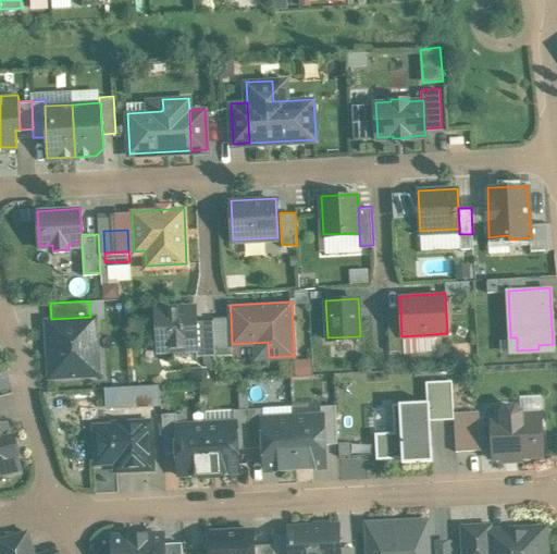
[(195,307),(156,309),(158,347),(196,346),(197,346),(196,320),(195,307)]
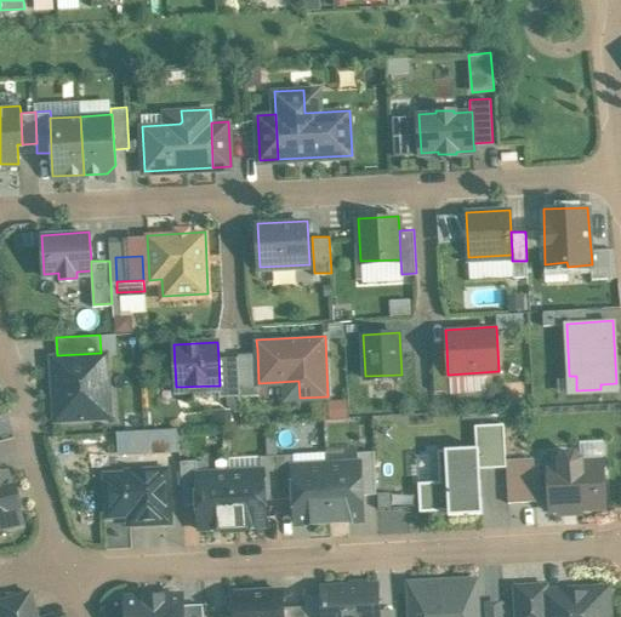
[(446,346),(432,346),(434,389),(448,389),(448,375),(446,346)]
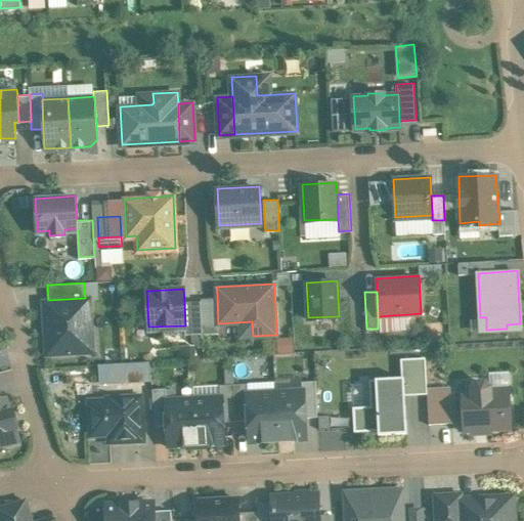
[(218,323),(217,295),(201,296),(201,300),(203,333),(219,332),(218,323)]
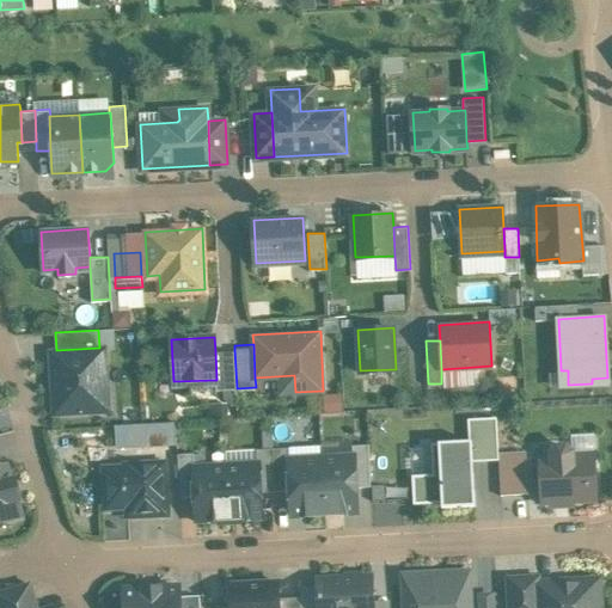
[(51,351),(55,412),(101,410),(99,379),(106,378),(104,348),(99,348),(56,350),(51,351)]
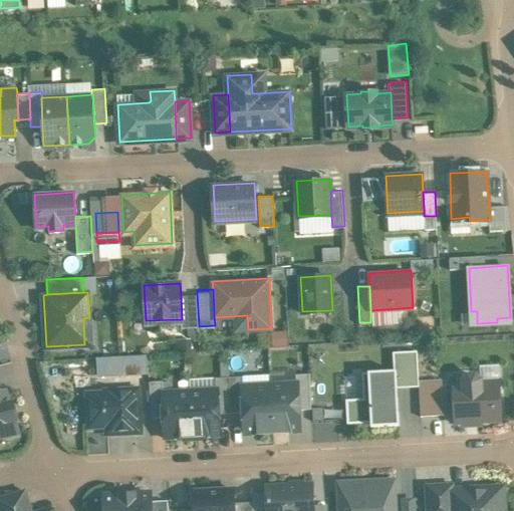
[(197,294),(181,295),(182,319),(181,319),(182,327),(199,326),(197,294)]
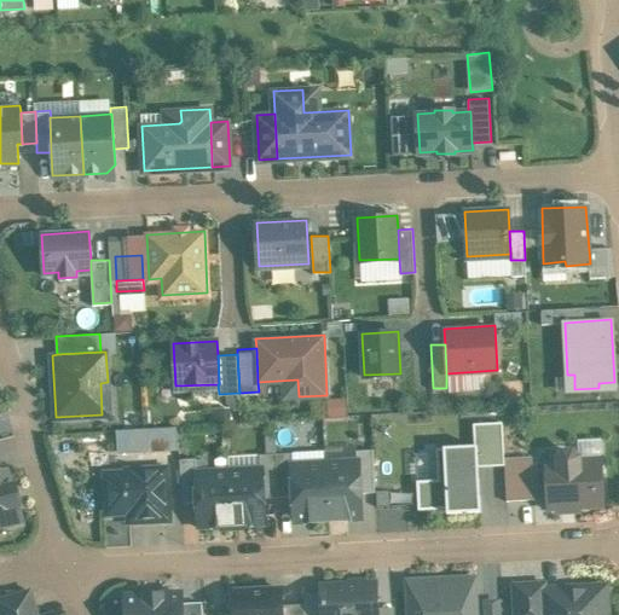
[(476,446),(478,466),(504,465),(503,457),(502,422),(473,423),(474,446),(476,446)]
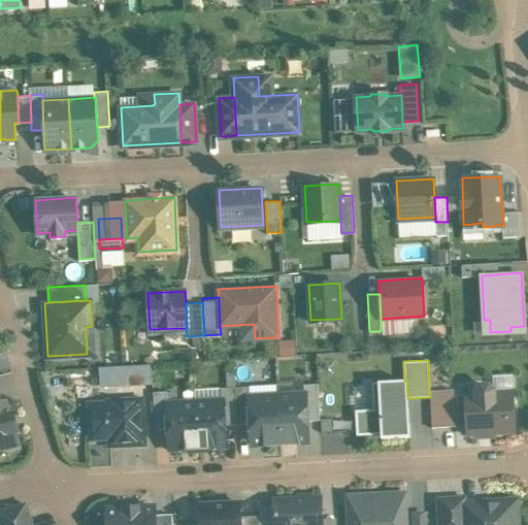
[(128,367),(129,384),(151,383),(150,366),(128,367)]
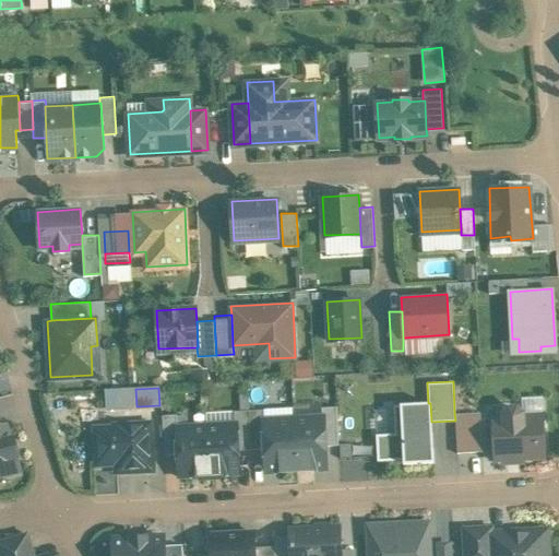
[(395,433),(376,434),(378,460),(403,459),(403,463),(433,462),(431,422),(430,403),(428,403),(394,404),(395,433)]
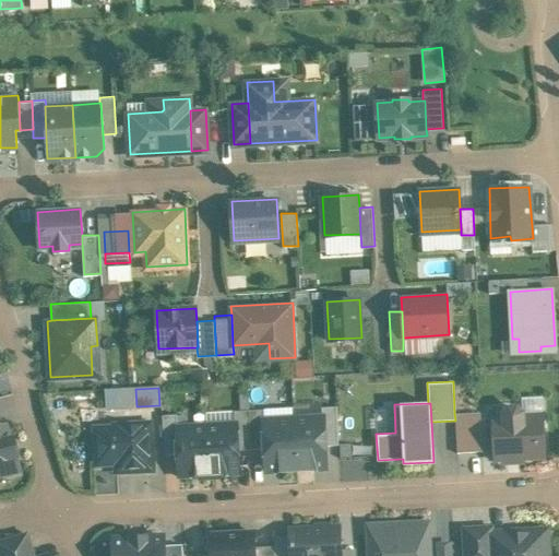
[(336,405),(321,406),(322,415),(323,415),(324,445),(339,444),(336,405)]
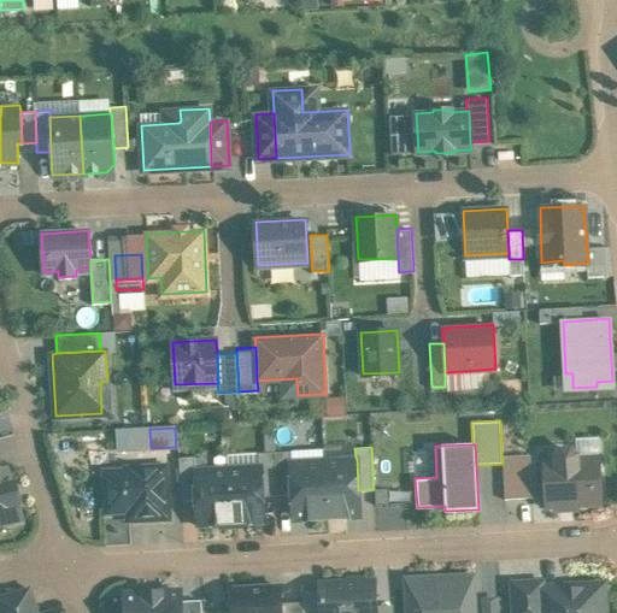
[(544,463),(546,504),(601,501),(599,460),(577,461),(576,454),(570,448),(563,449),(556,454),(556,463),(544,463)]
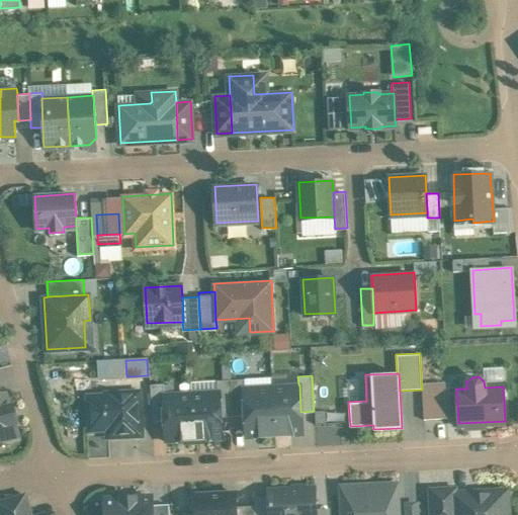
[(231,378),(218,379),(218,391),(219,391),(220,416),(233,415),(231,378)]
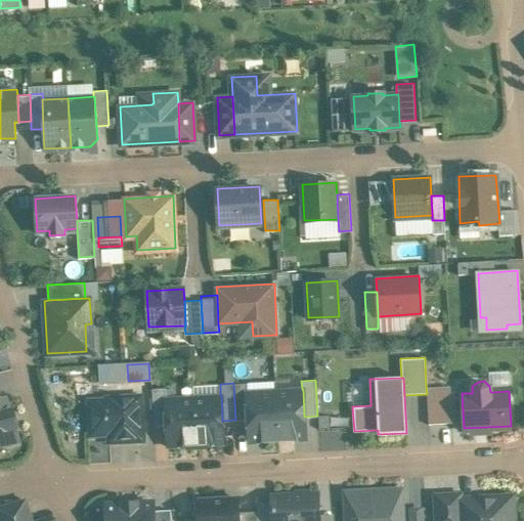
[(248,383),(233,383),(235,420),(249,419),(247,392),(248,392),(248,383)]
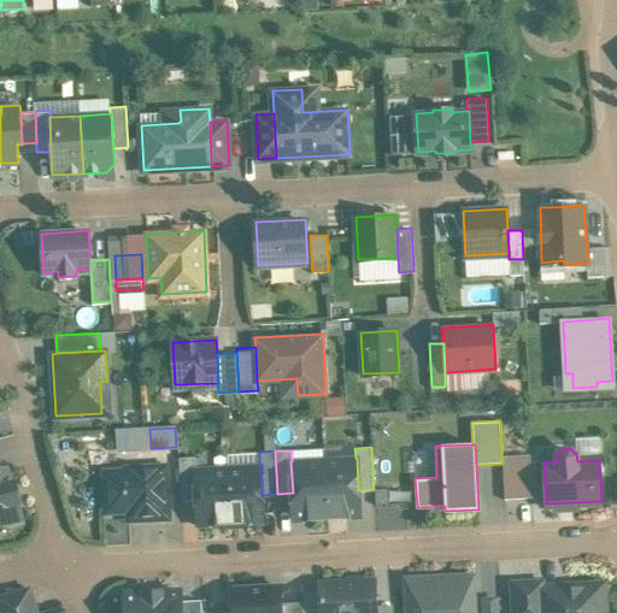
[(505,499),(533,497),(530,454),(501,455),(503,464),(505,499)]
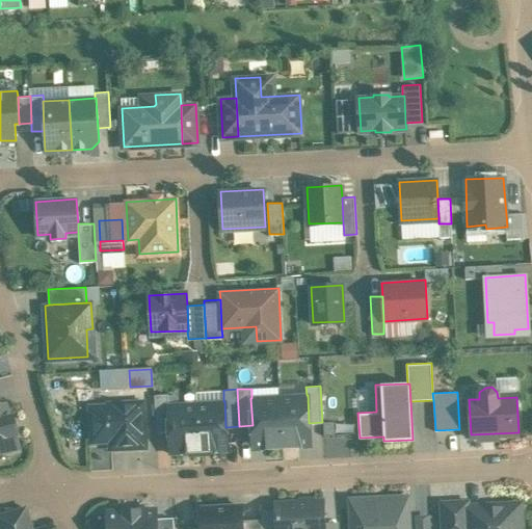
[(168,393),(154,394),(156,430),(169,429),(168,404),(169,404),(168,393)]
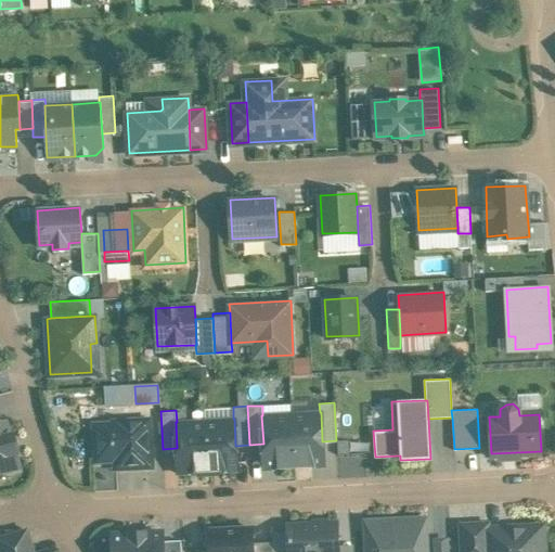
[(320,412),(292,413),(294,465),(323,464),(322,441),(321,412),(320,412)]
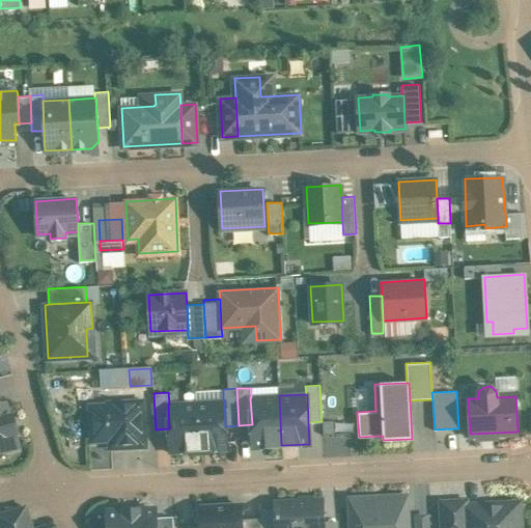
[(251,397),(250,397),(252,424),(253,447),(281,445),(279,395),(251,397)]
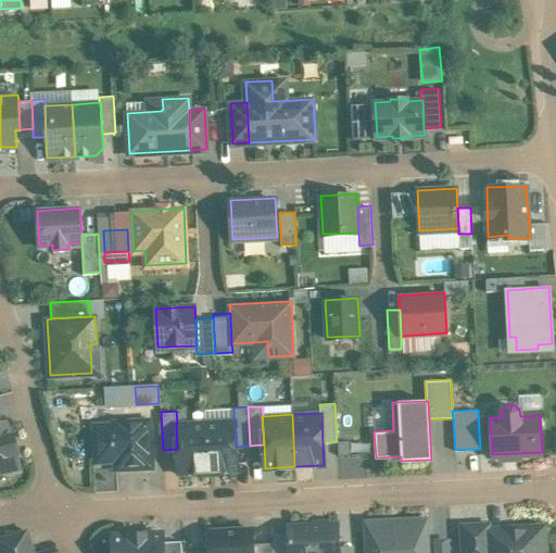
[(149,419),(114,422),(114,424),(104,425),(96,434),(97,460),(116,459),(116,463),(133,462),(133,466),(151,465),(149,419)]
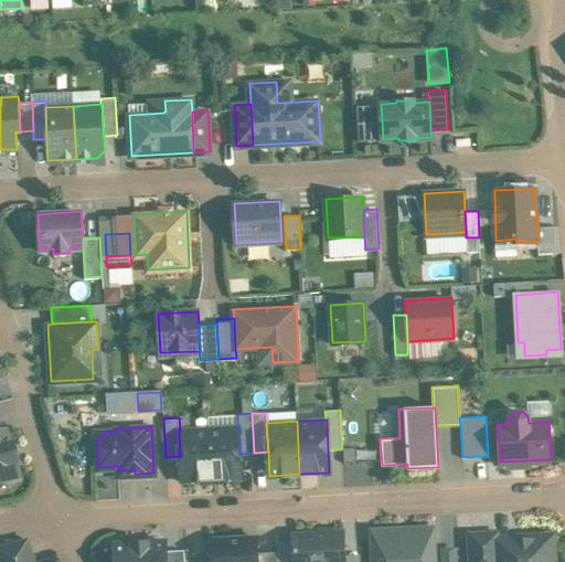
[(237,426),(209,428),(211,478),(242,477),(240,454),(238,426),(237,426)]
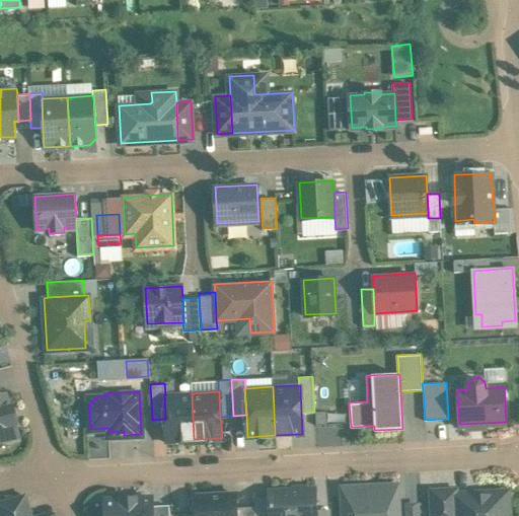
[(0,394),(0,440),(17,436),(13,422),(16,421),(12,407),(9,408),(5,393),(0,394)]
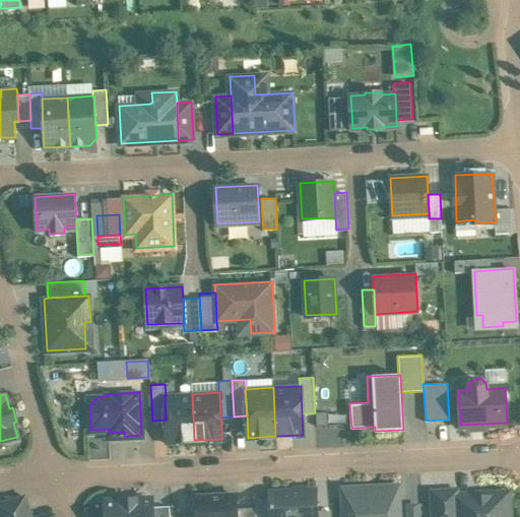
[(166,395),(165,395),(166,419),(167,442),(194,440),(192,394),(166,395)]
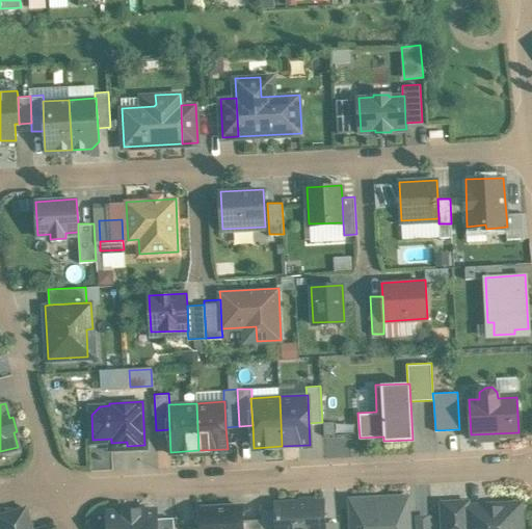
[(408,528),(407,496),(350,499),(351,528),(408,528)]
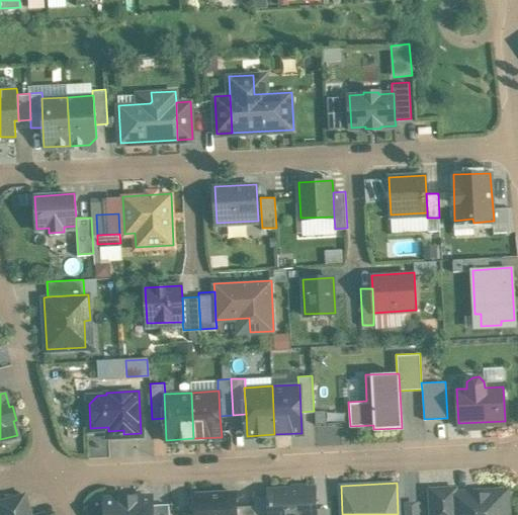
[(316,514),(315,487),(268,490),(269,514),(316,514)]
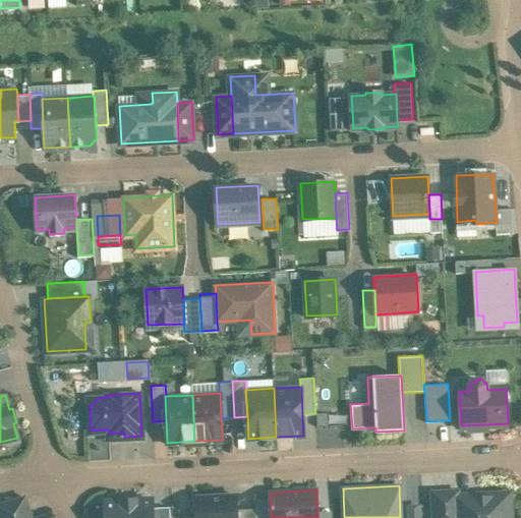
[(458,491),(432,492),(433,517),(456,517),(456,496),(458,496),(458,491)]
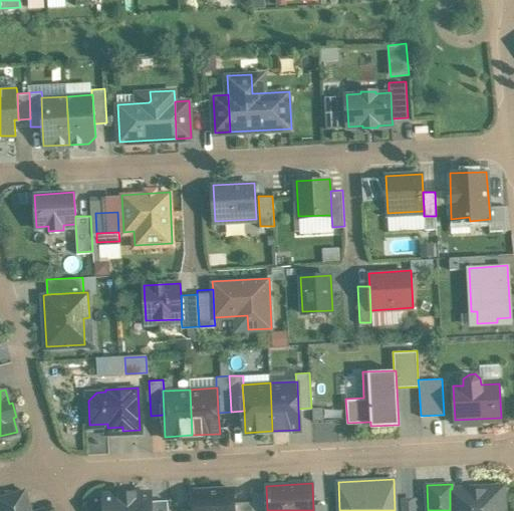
[(452,489),(450,489),(450,510),(503,510),(502,486),(452,489)]
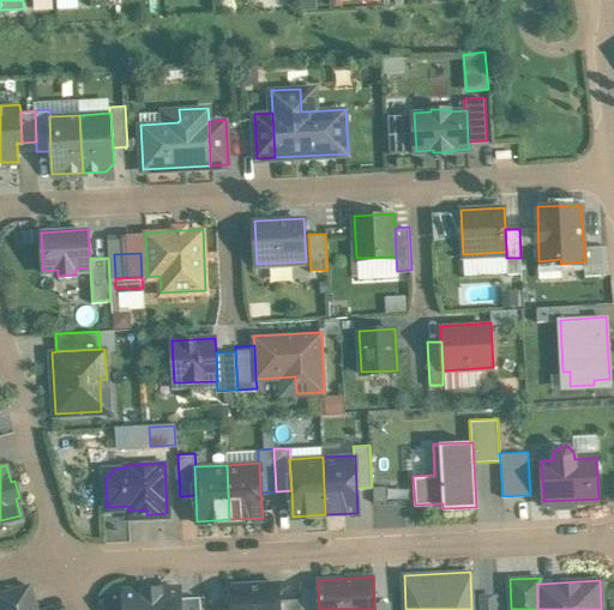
[(280,581),(232,584),(232,609),(280,609),(280,599),(280,581)]
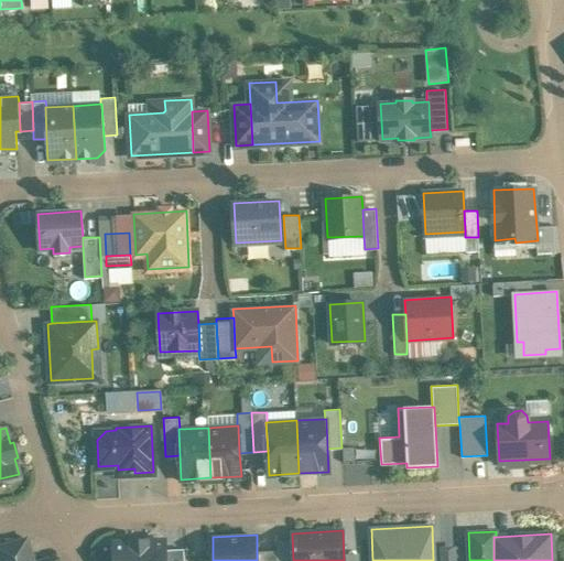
[(32,560),(26,540),(0,547),(0,552),(2,560),(32,560)]
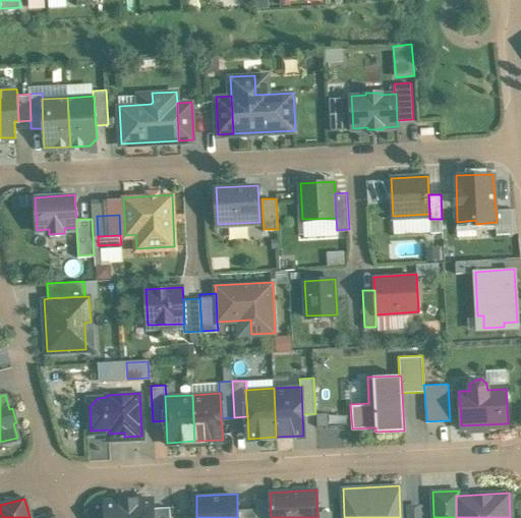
[(153,499),(105,502),(106,514),(101,514),(101,517),(154,517),(153,507),(153,499)]
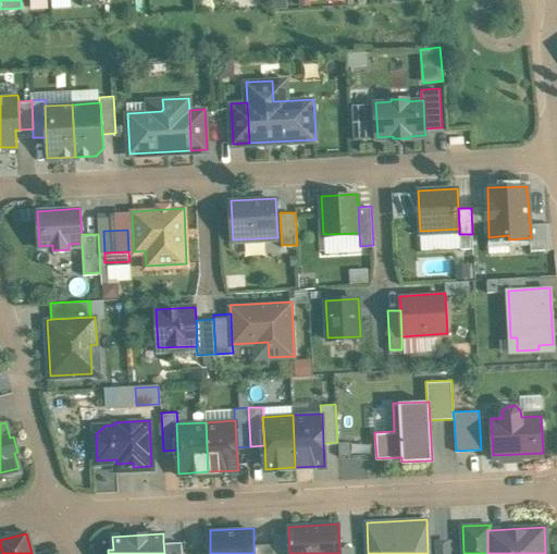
[(182,553),(182,541),(163,542),(164,553),(182,553)]
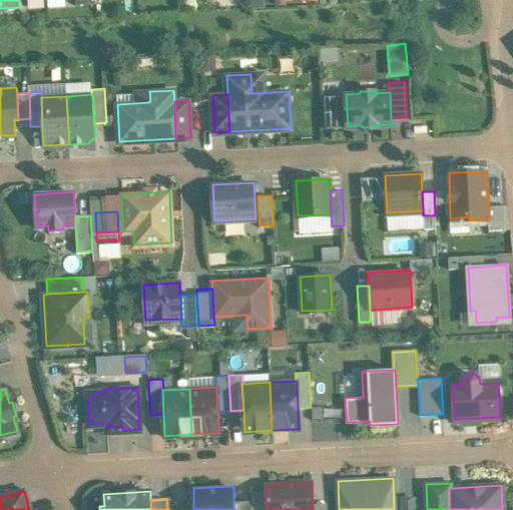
[(414,509),(413,499),(402,500),(402,509),(414,509)]
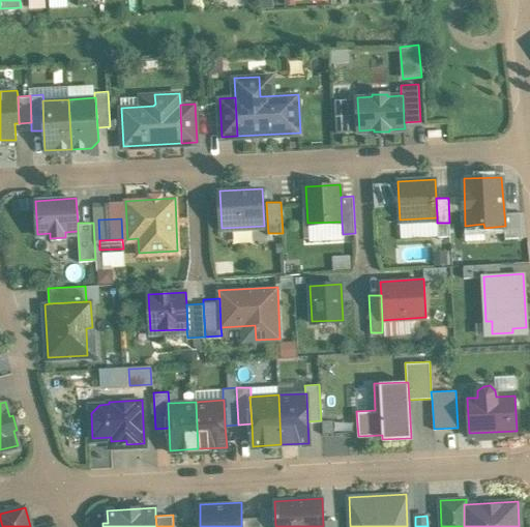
[(260,526),(260,517),(241,518),(241,526),(260,526)]
